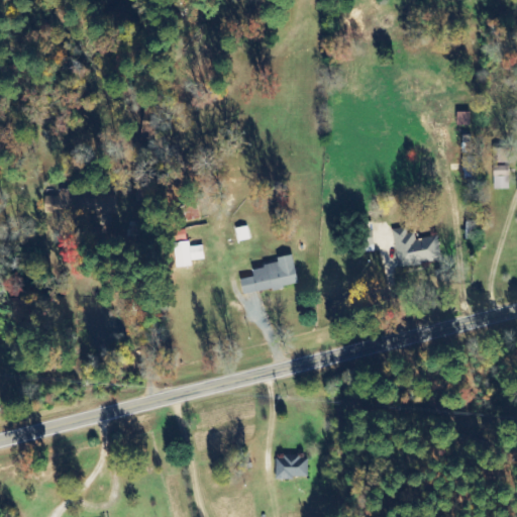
[(458,126),(471,126),(471,113),(458,113),(458,126)]
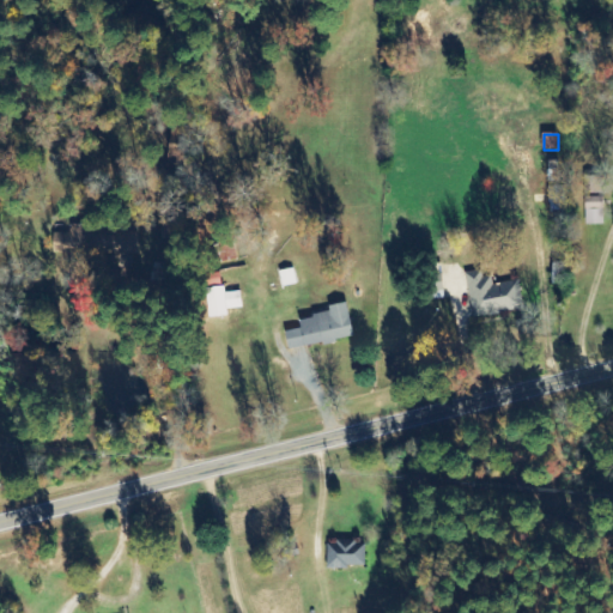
[(550,182),(560,182),(560,161),(550,161),(550,182)]
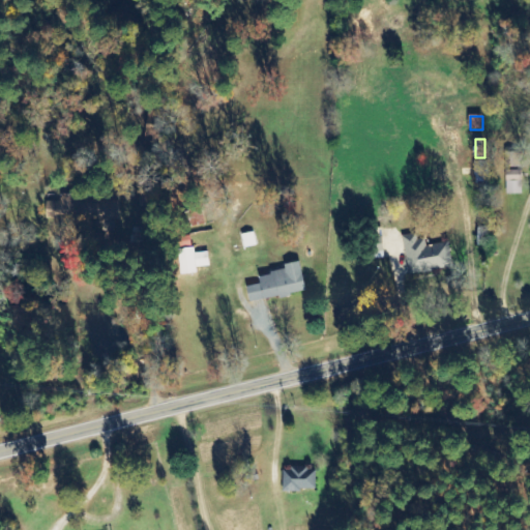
[(475,162),(475,182),(489,182),(488,162),(475,162)]
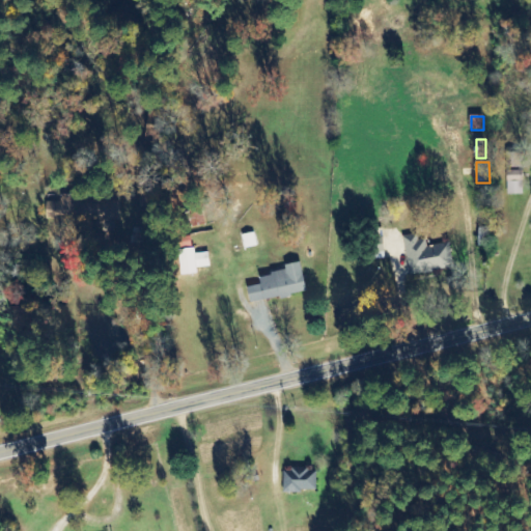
[(507,195),(523,195),(523,171),(508,171),(507,195)]
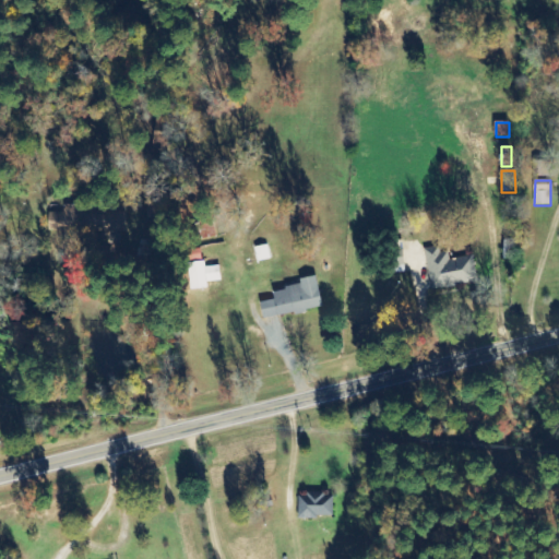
[(430,287),(476,285),(474,252),(442,254),(441,248),(427,249),(430,287)]
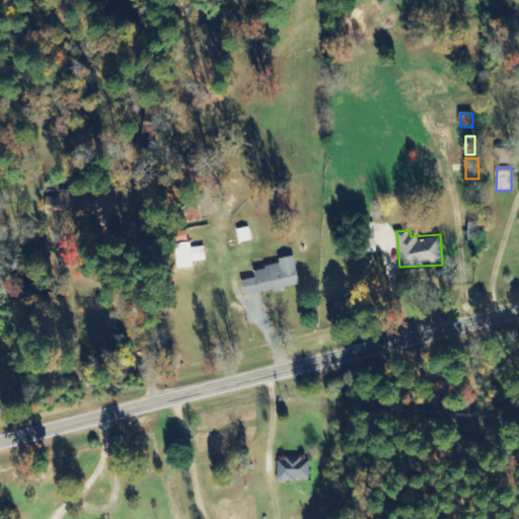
[(206,261),(204,246),(192,248),(191,242),(177,244),(179,270),(194,268),(194,263),(206,261)]
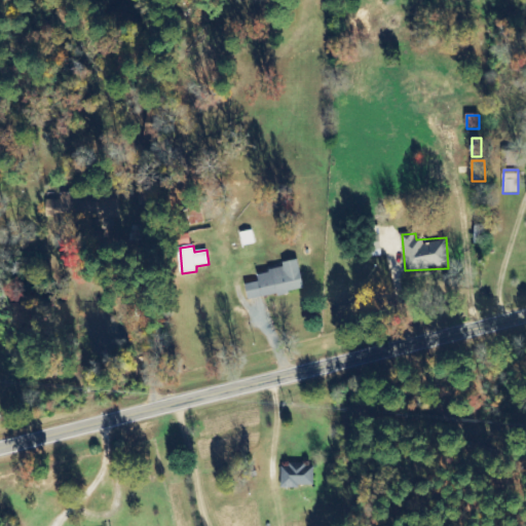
[(305,290),(299,260),(284,263),(284,269),(258,274),(259,283),(247,285),(250,300),(305,290)]
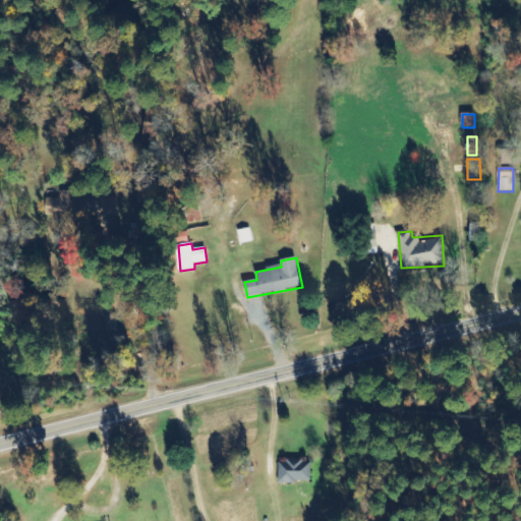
[(279,482),(310,483),(311,460),(279,459),(279,482)]
